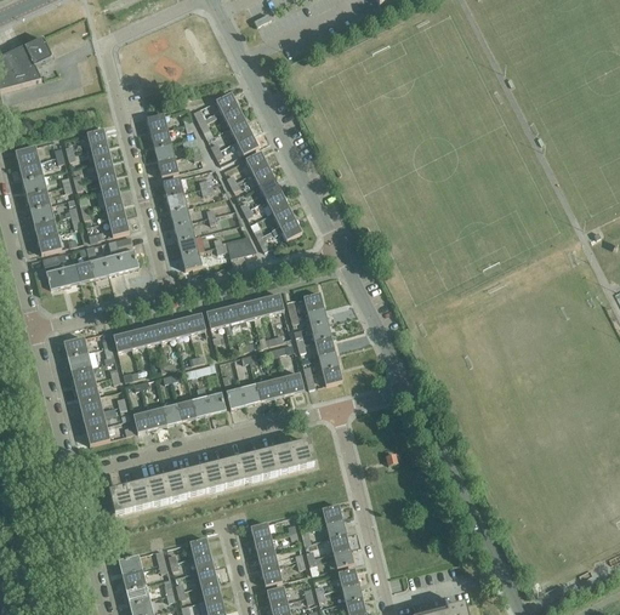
[(267,12),(252,18),(256,24),(269,18),(267,12)]
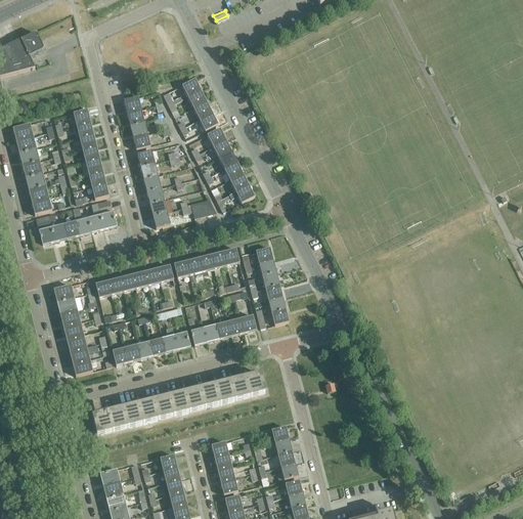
[(19,36),(0,45),(0,74),(34,66),(29,54),(43,47),(35,30),(20,37),(19,36)]
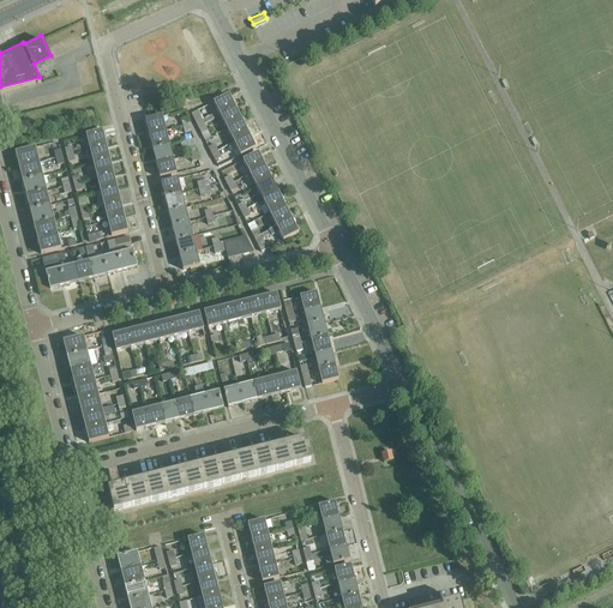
[(212,97),(218,112),(234,103),(228,90),(212,97)]
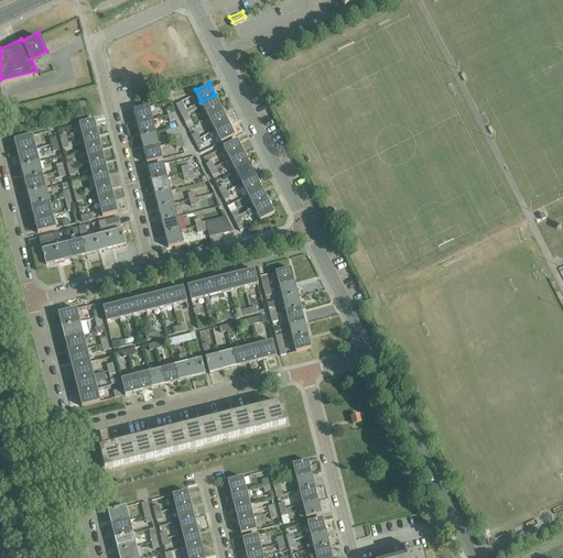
[(201,102),(207,115),(222,107),(215,95),(201,102)]
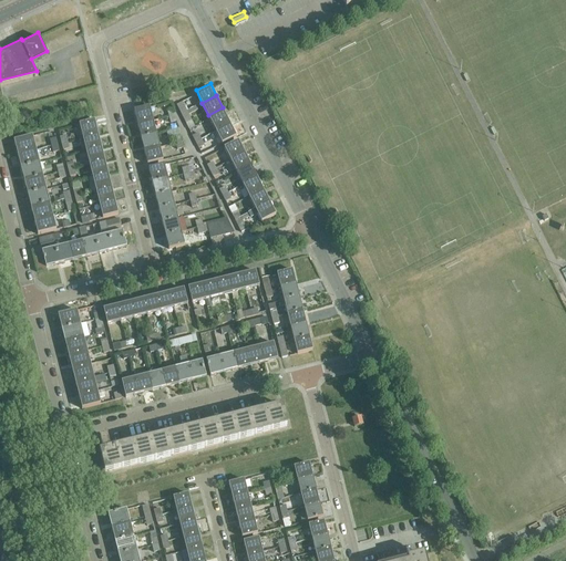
[(175,101),(182,113),(187,110),(196,105),(194,102),(185,106),(181,97),(175,101)]
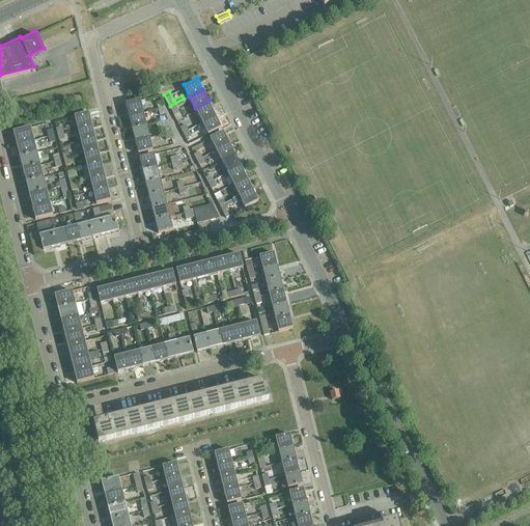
[(124,100),(128,112),(142,109),(139,95),(124,100)]
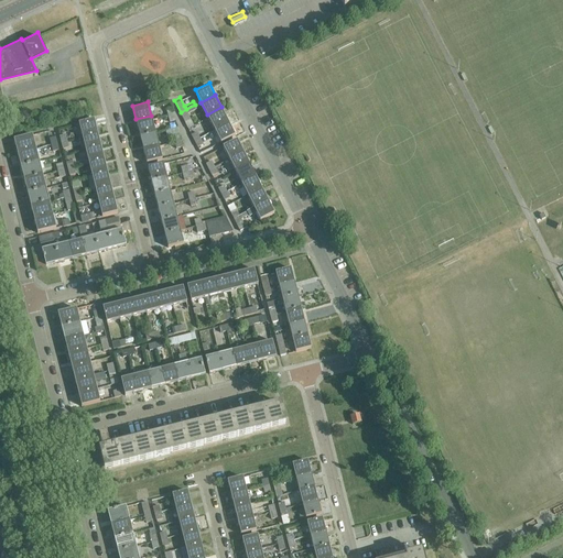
[(207,115),(214,127),(228,120),(222,107),(207,115)]
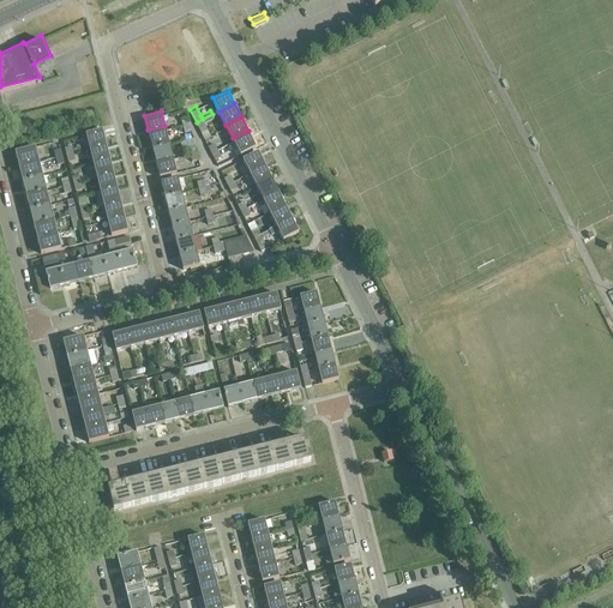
[(84,130),(88,144),(104,140),(101,126),(84,130)]
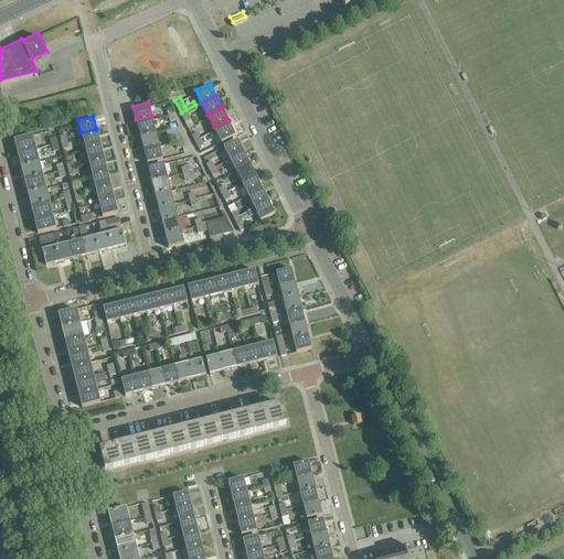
[(136,119),(139,132),(155,129),(151,116),(136,119)]
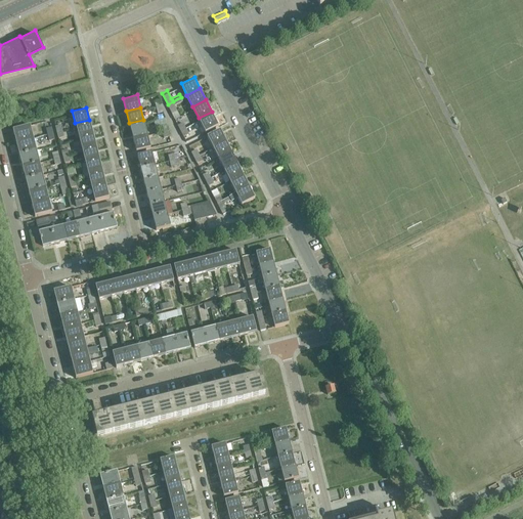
[(212,112),(199,118),(204,129),(217,123),(212,112)]
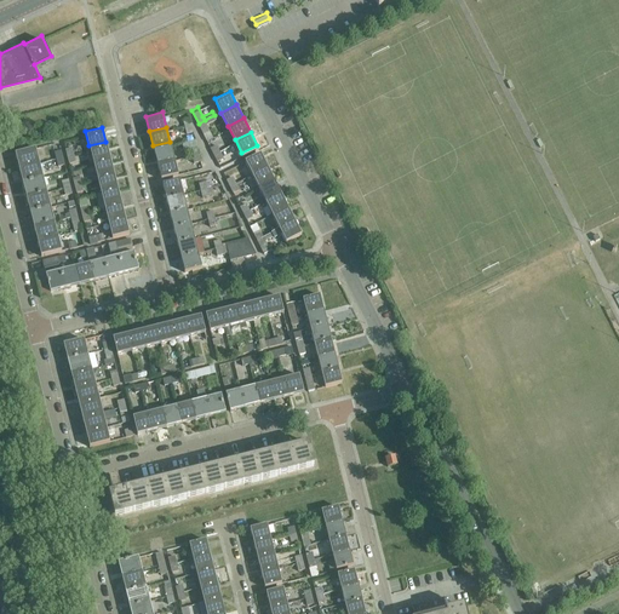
[(208,144),(212,150),(219,148),(216,141),(208,144)]
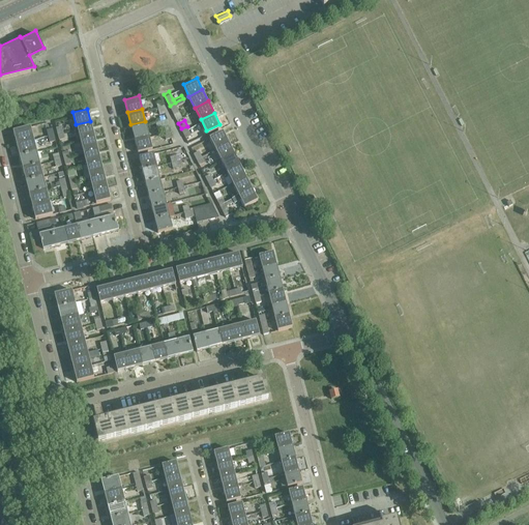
[(76,124),(79,138),(93,134),(90,121),(76,124)]
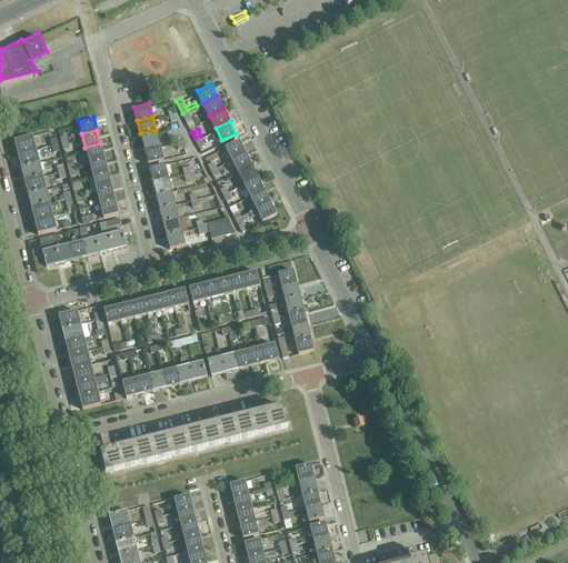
[(140,133),(143,147),(159,143),(156,130),(140,133)]
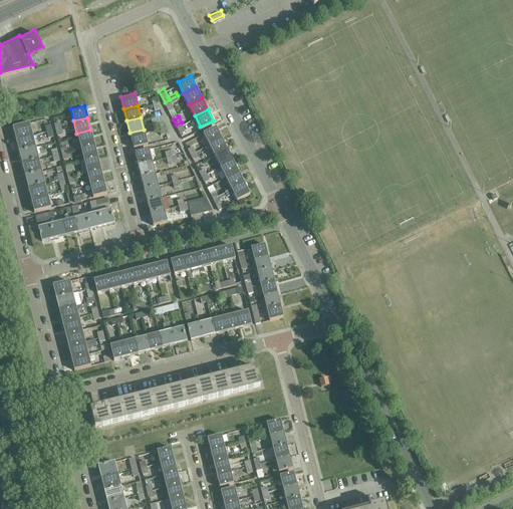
[(11,123),(14,136),(31,132),(28,119),(11,123)]
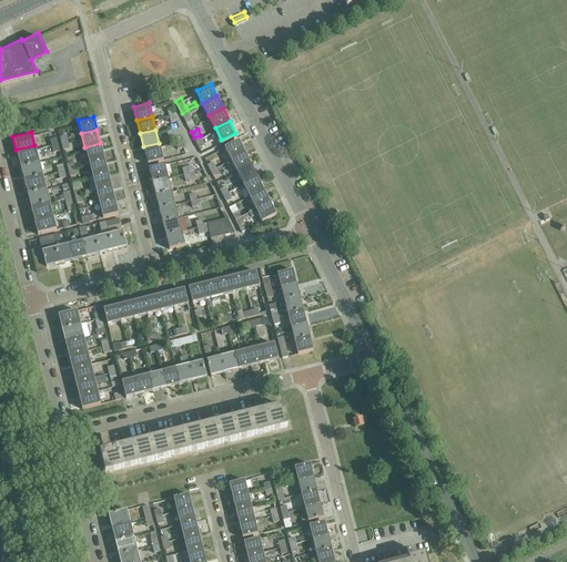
[(223,144),(230,156),(244,150),(238,136),(223,144)]
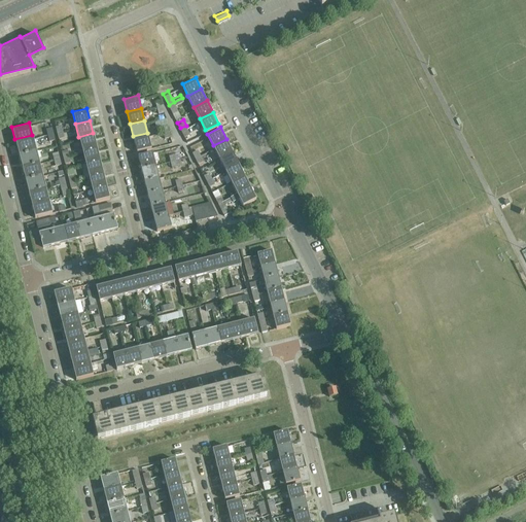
[(36,134),(37,142),(44,141),(43,133),(36,134)]
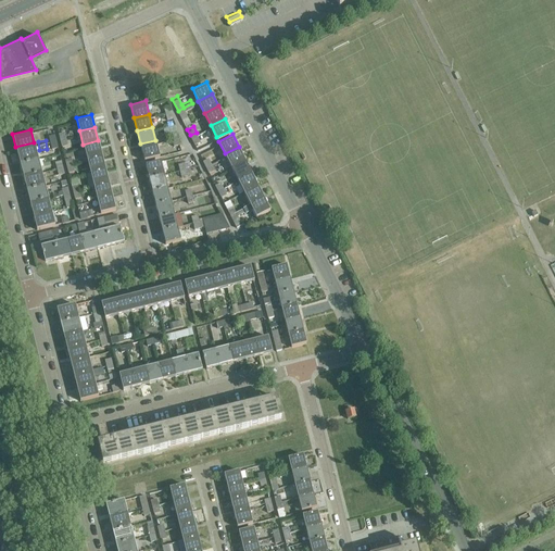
[(83,145),(86,158),(101,153),(98,140),(83,145)]
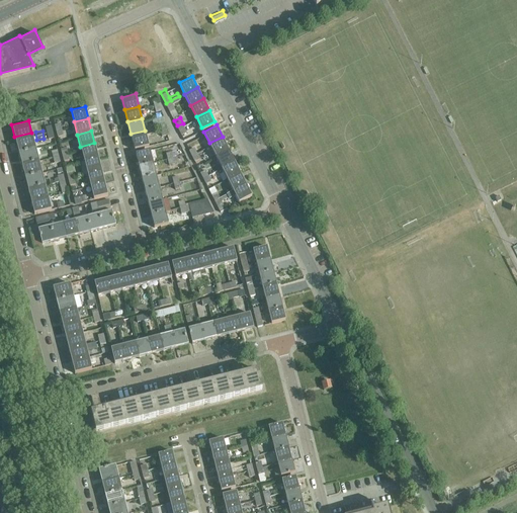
[(145,131),(131,134),(134,146),(148,143),(145,131)]
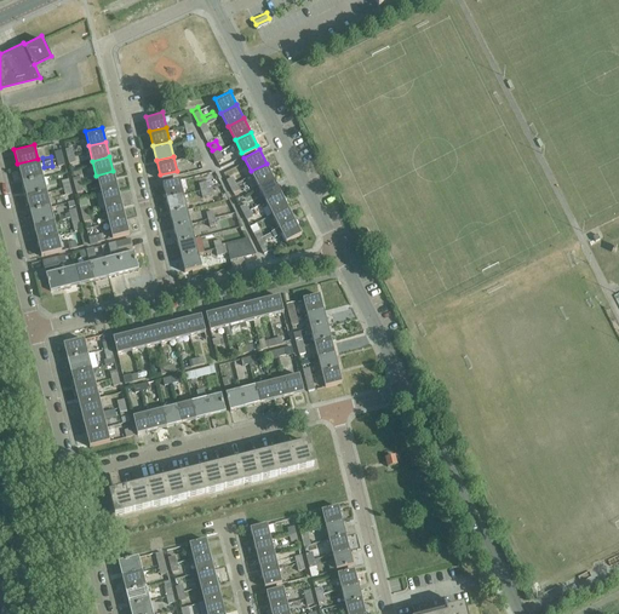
[(17,164),(22,178),(41,173),(38,159),(17,164)]
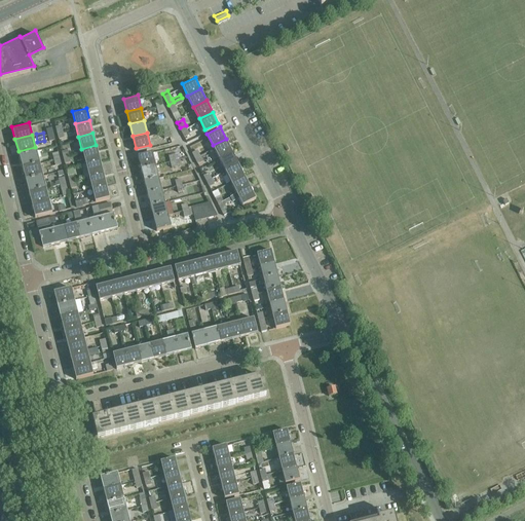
[(213,145),(218,156),(231,150),(226,139),(213,145)]
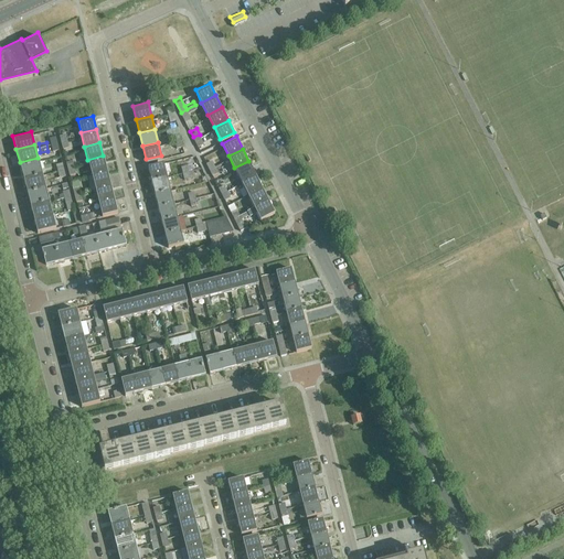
[(87,160),(91,173),(106,169),(103,156),(87,160)]
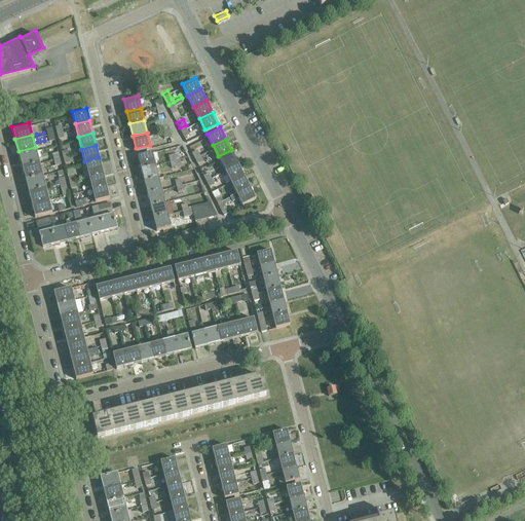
[(191,149),(193,154),(199,152),(196,146),(191,149)]
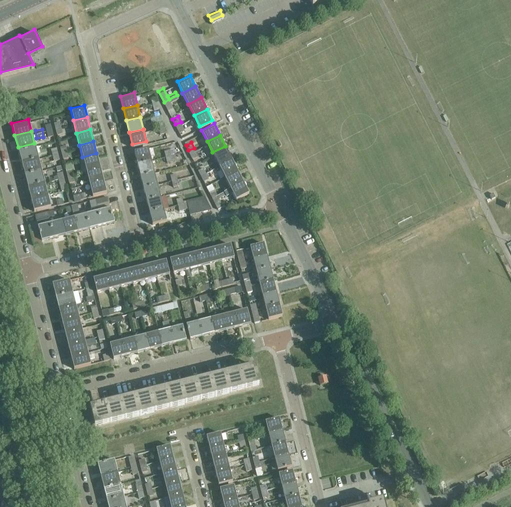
[(18,147),(21,159),(37,155),(34,143),(18,147)]
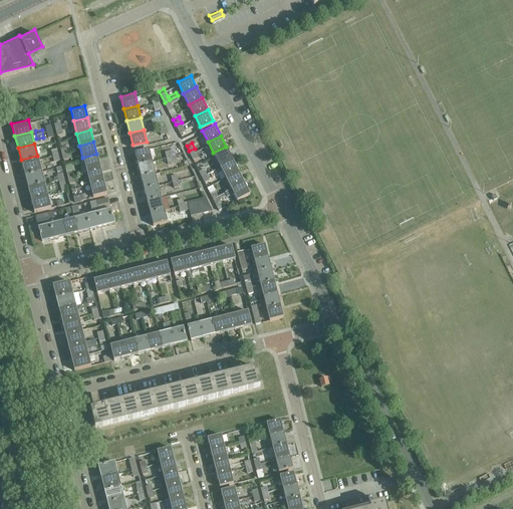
[(134,149),(137,162),(151,158),(148,146),(134,149)]
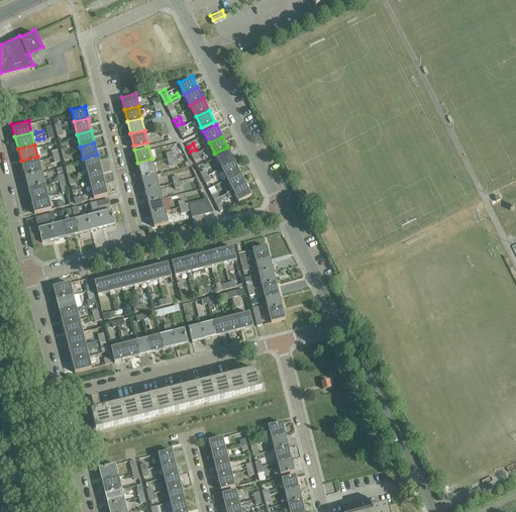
[(214,154),(220,165),(233,159),(227,147),(214,154)]
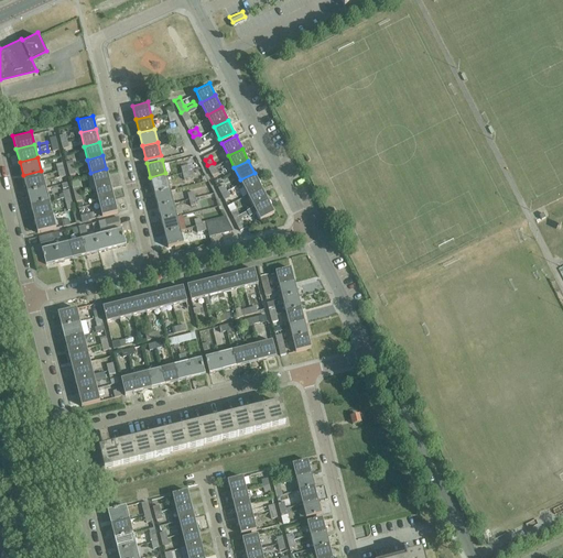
[(90,173),(95,186),(110,182),(106,168),(90,173)]
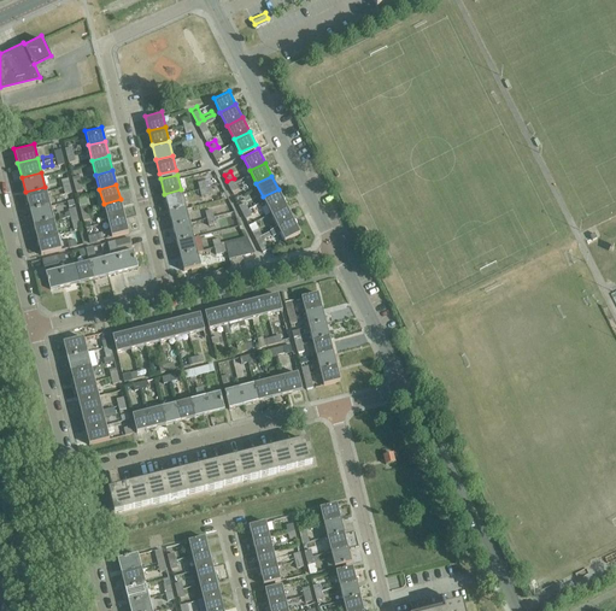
[(25,192),(29,206),(50,201),(45,187),(25,192)]
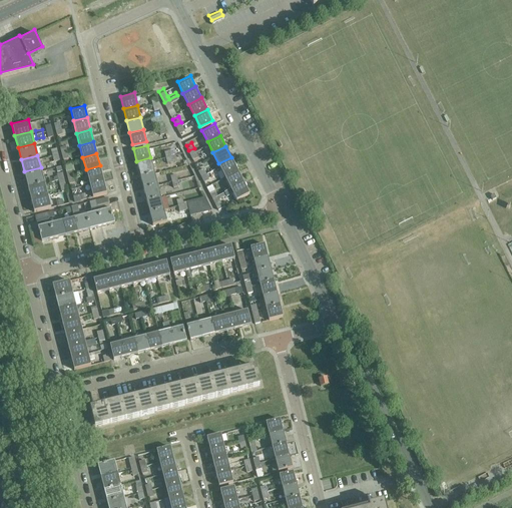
[(136,161),(139,173),(153,169),(150,157),(136,161)]
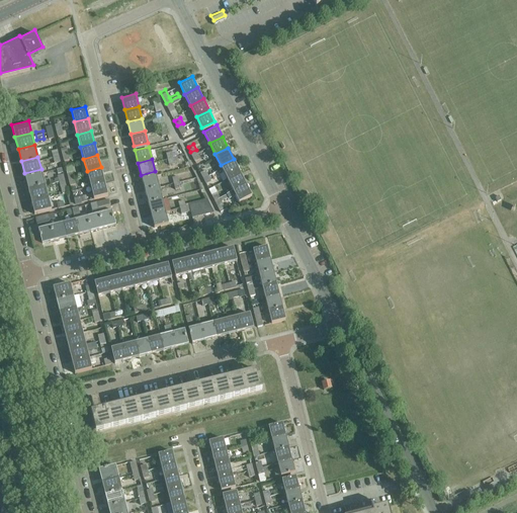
[(221,165),(227,176),(240,170),(234,159),(221,165)]
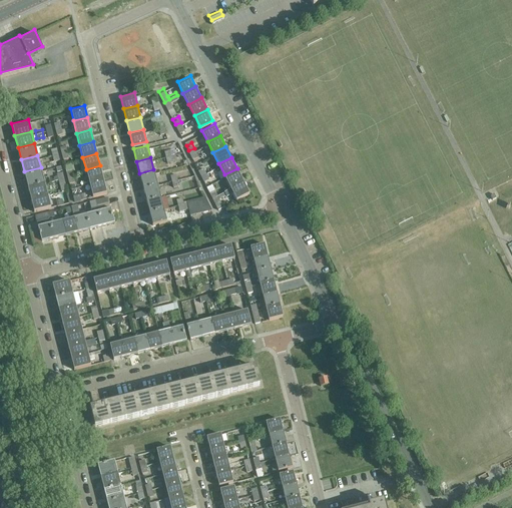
[(197,167),(200,172),(205,170),(202,164),(197,167)]
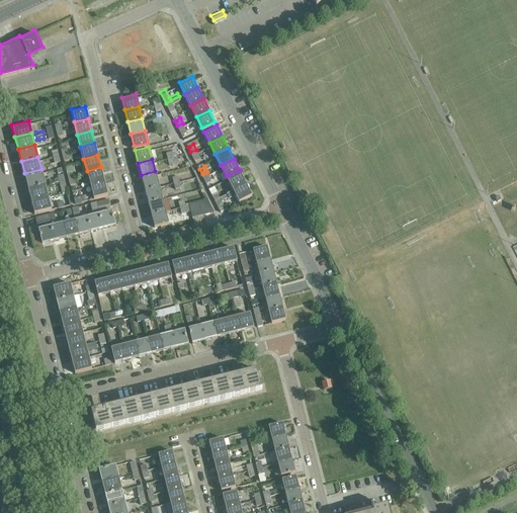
[(87,171),(90,183),(104,179),(101,167),(87,171)]
